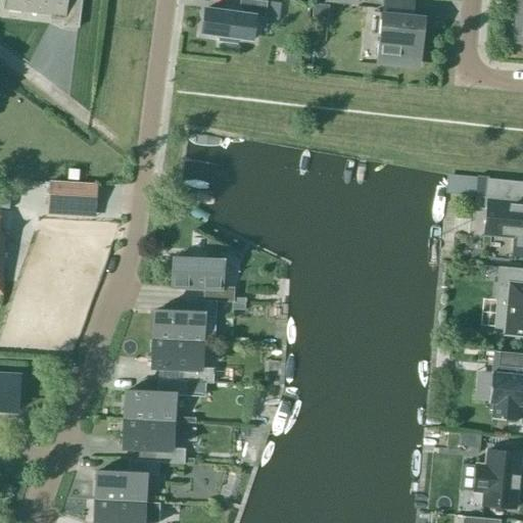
[(6,0),(6,8),(51,13),(50,19),(63,20),(62,26),(78,28),(81,0),(6,0)]
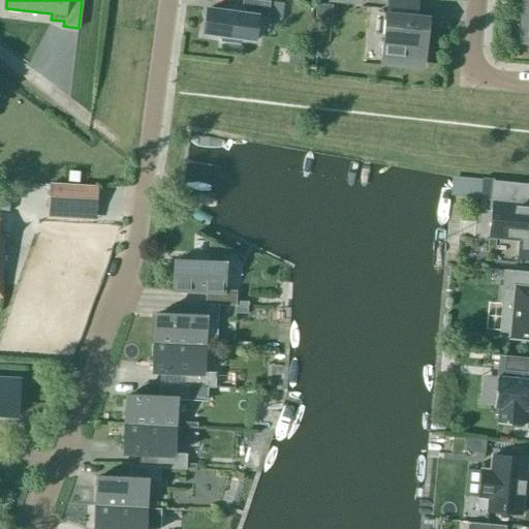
[(207,9),(204,34),(222,36),(221,41),(239,43),(240,38),(254,40),(258,18),(269,19),(271,2),(257,0),(244,0),(243,9),(230,7),(230,8),(232,8),(231,12),(207,9)]
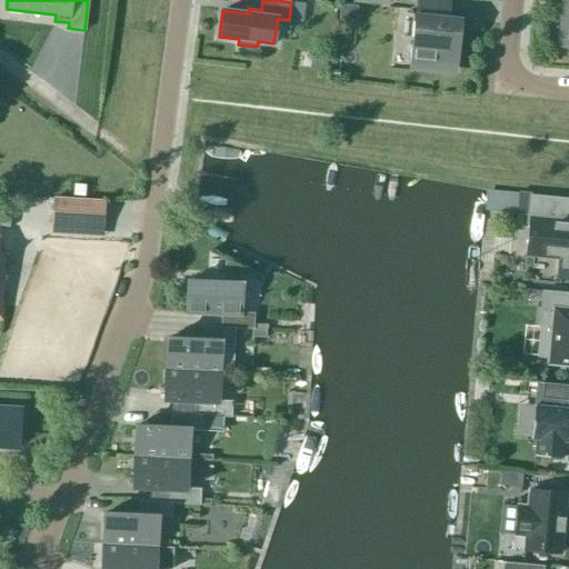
[(449,0),(417,0),(416,15),(415,15),(409,69),(433,71),(435,65),(456,67),(461,19),(448,17),(449,0)]
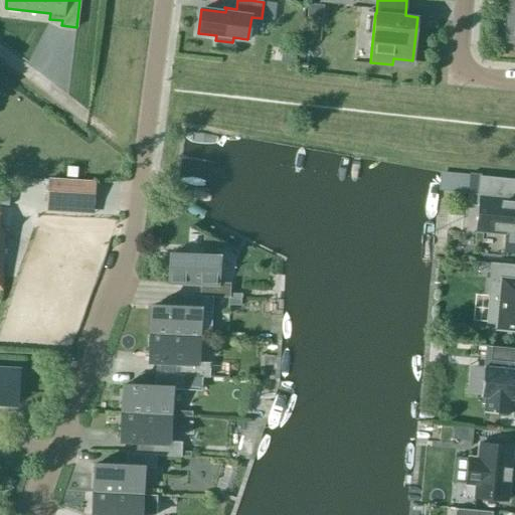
[(308,3),(306,21),(321,23),(323,5),(308,3)]
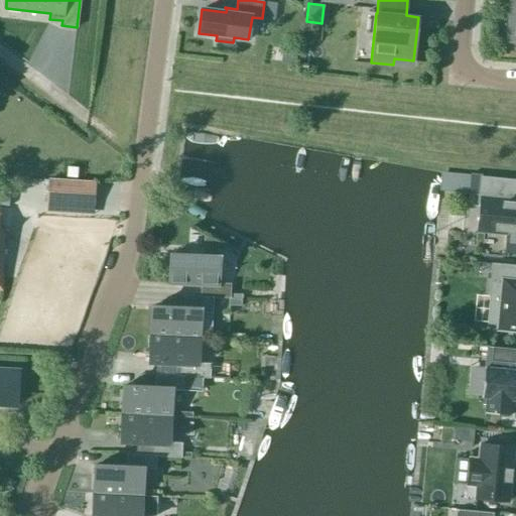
[(515,14),(510,14),(507,43),(515,43),(515,14)]
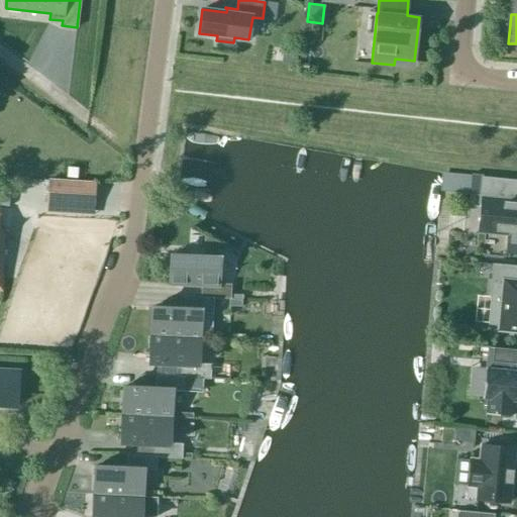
[(284,47),(282,63),(296,65),(298,49),(284,47)]
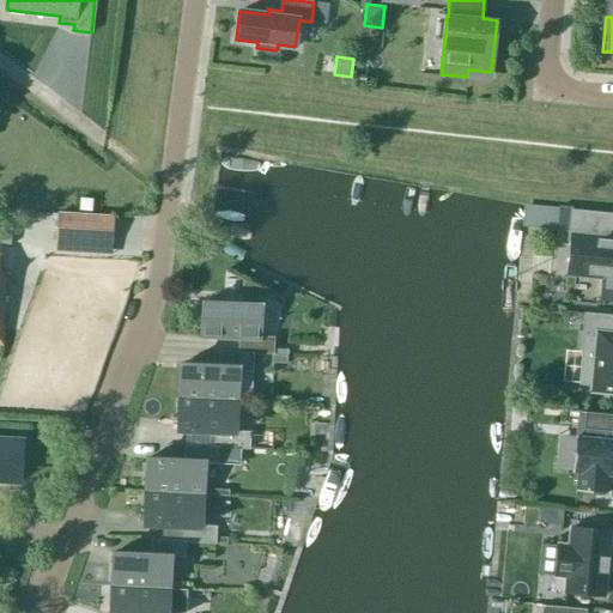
[(559,208),(523,206),(521,228),(557,230),(559,208)]
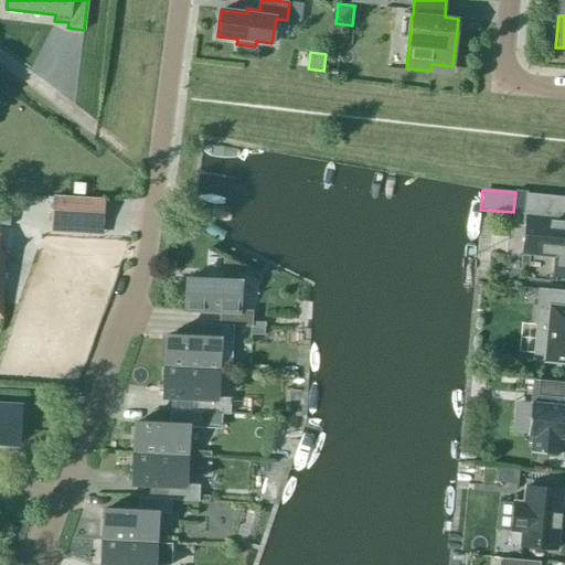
[(52,223),(102,226),(103,200),(54,196),(52,223)]
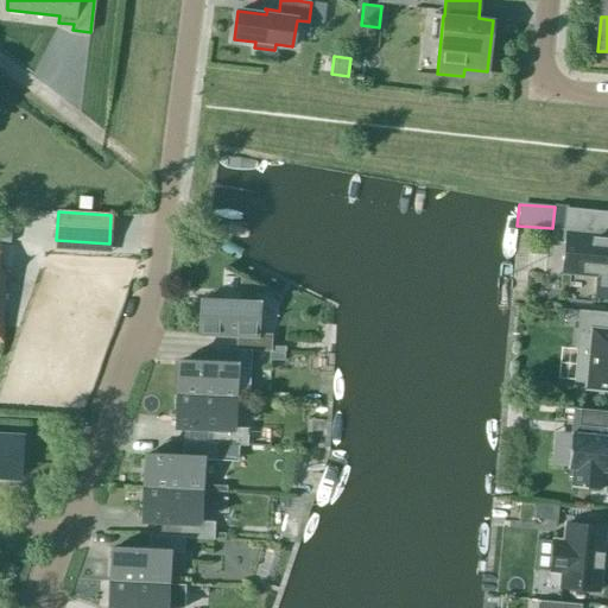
[(563,272),(600,276),(597,297),(607,298),(607,215),(569,211),(567,236),(572,236),(570,259),(564,259),(563,272)]
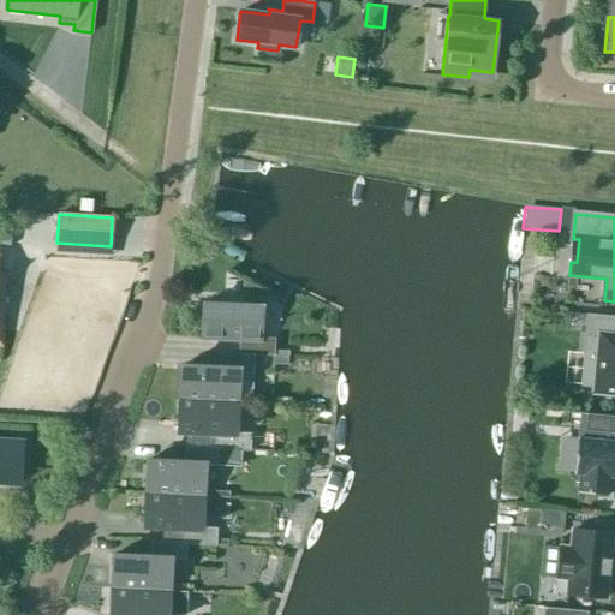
[(239,353),(240,353),(254,354),(273,356),(274,339),(260,339),(262,292),(244,280),(244,305),(203,303),(202,338),(240,339),(239,353)]
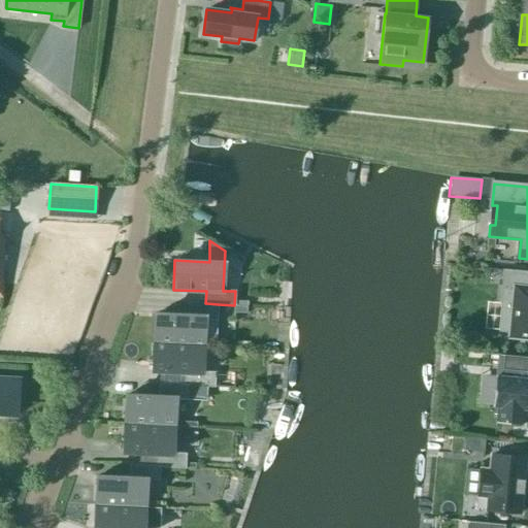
[(527,272),(503,270),(500,303),(501,303),(499,331),(508,332),(508,337),(527,338),(527,272)]
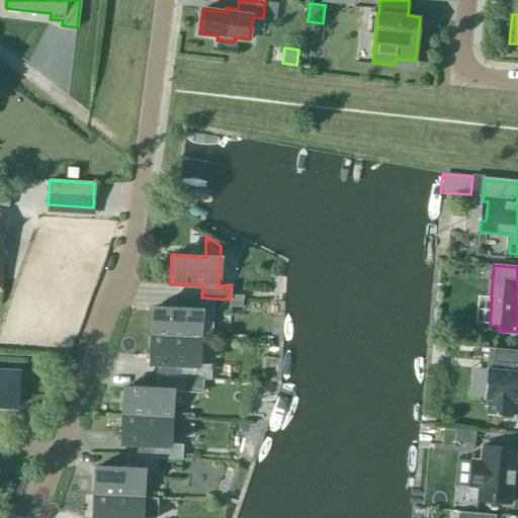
[(200,314),(212,315),(213,298),(201,297),(185,297),(184,310),(153,308),(151,336),(199,338),(200,314)]
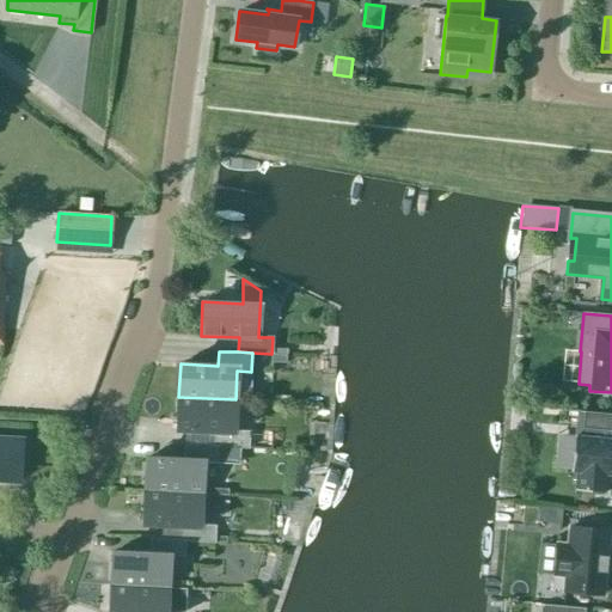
[(234,432),(236,399),(178,397),(177,430),(215,432),(214,446),(219,447),(248,448),(249,432),(234,432)]
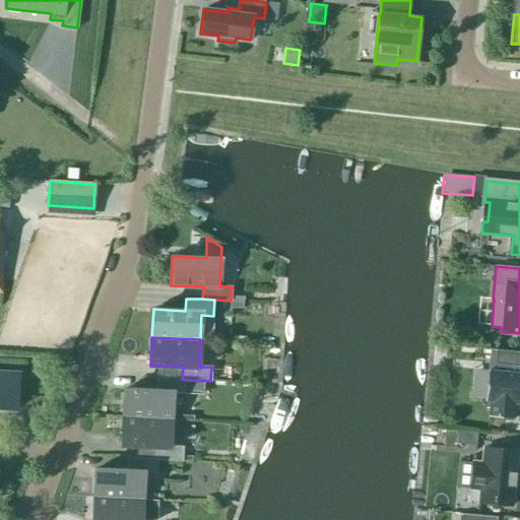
[(488,371),(484,401),(490,401),(489,416),(514,419),(515,404),(519,404),(519,373),(518,374),(519,367),(519,352),(519,351),(490,349),(488,371)]
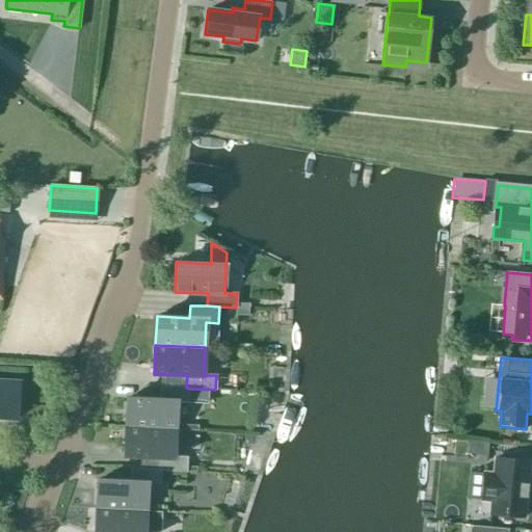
[(0,417),(18,418),(19,383),(0,382),(0,417)]
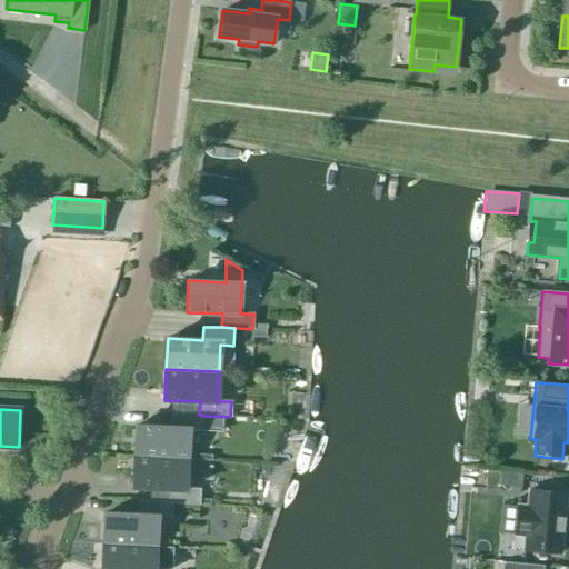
[(189,429),(202,430),(203,416),(199,415),(172,413),(171,427),(136,426),(135,457),(188,459),(189,429)]
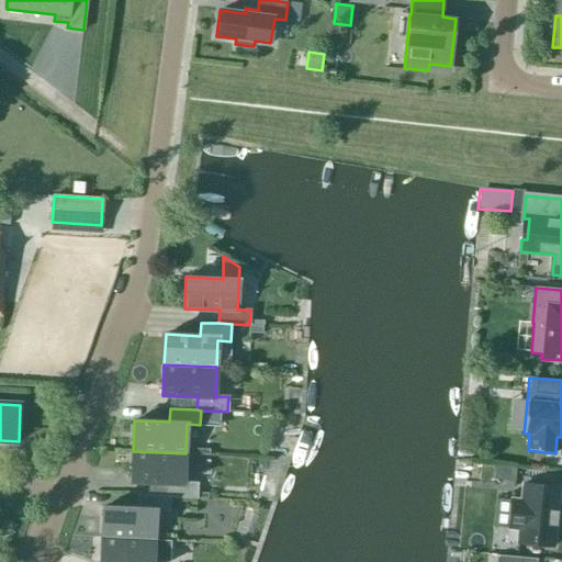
[(132,482),(167,483),(166,496),(170,496),(197,498),(198,483),(184,483),(186,453),(133,451),(132,482)]
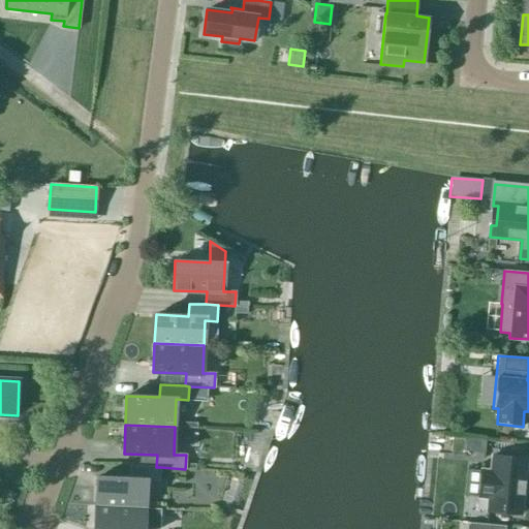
[(472,440),(471,452),(484,453),(485,453),(486,440),(485,440),(481,440),(472,439),(472,440)]
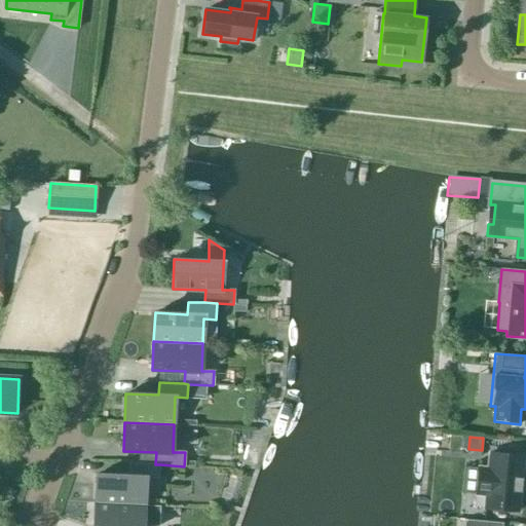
[(517,512),(521,472),(522,455),(489,452),(488,468),(478,467),(476,494),(485,495),(484,509),(517,512)]
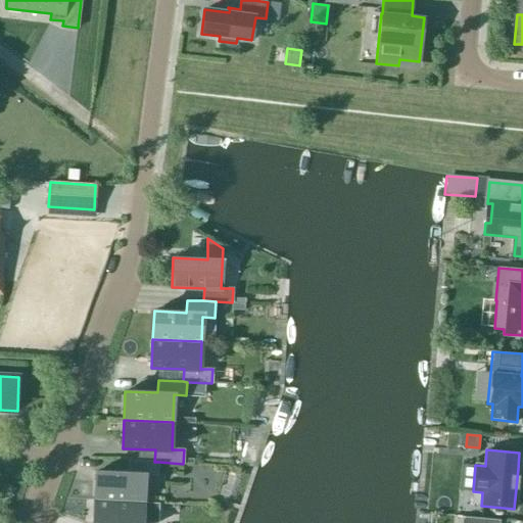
[(157,476),(158,462),(154,462),(129,461),(129,473),(96,472),(95,501),(144,503),(145,475),(157,476)]
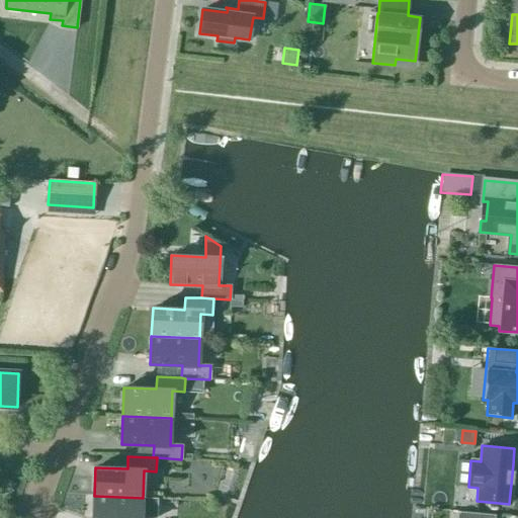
[(141,517),(143,498),(94,496),(92,517),(141,517)]
